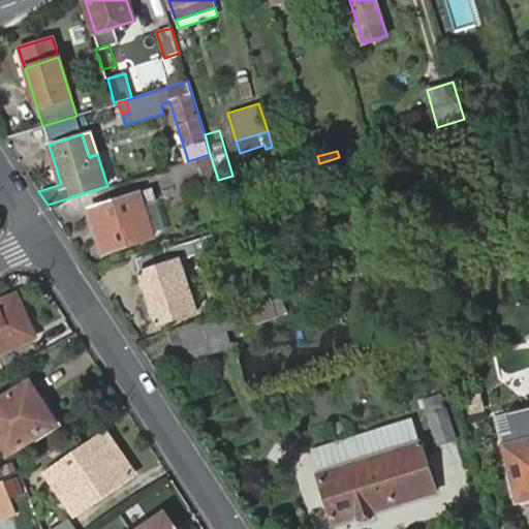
[(208,191),(220,186),(218,180),(210,154),(188,161),(172,166),(179,190),(205,182),(208,191)]
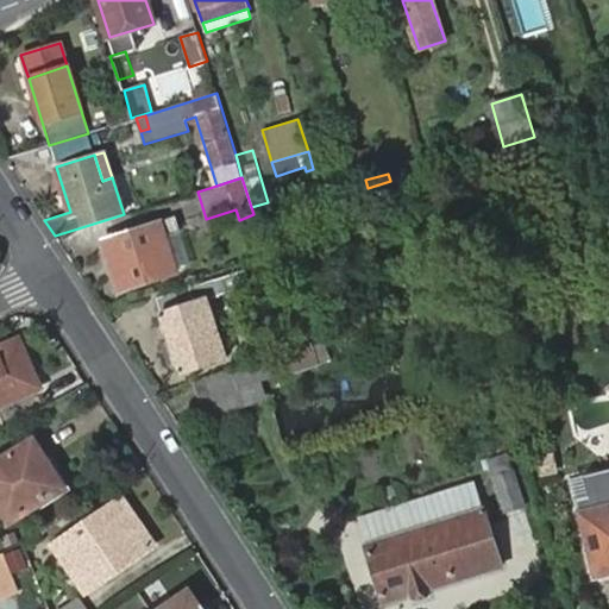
[(104,240),(120,290),(180,271),(180,268),(190,264),(175,218),(104,240)]
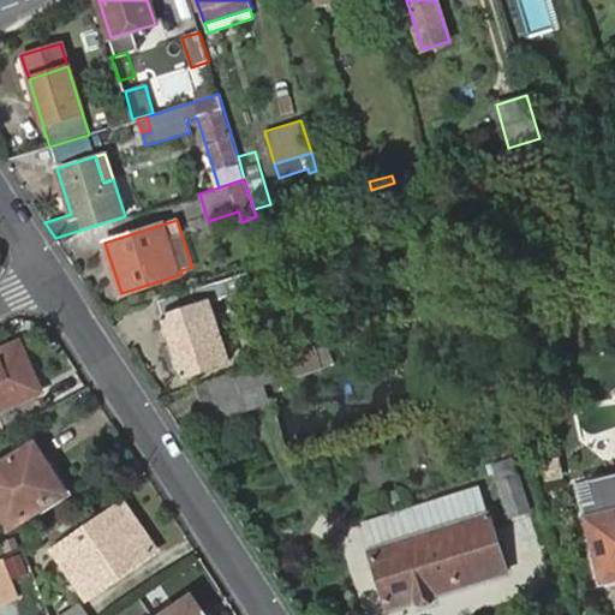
[(157,300),(183,376),(228,363),(209,302),(254,287),(249,272),(157,300)]
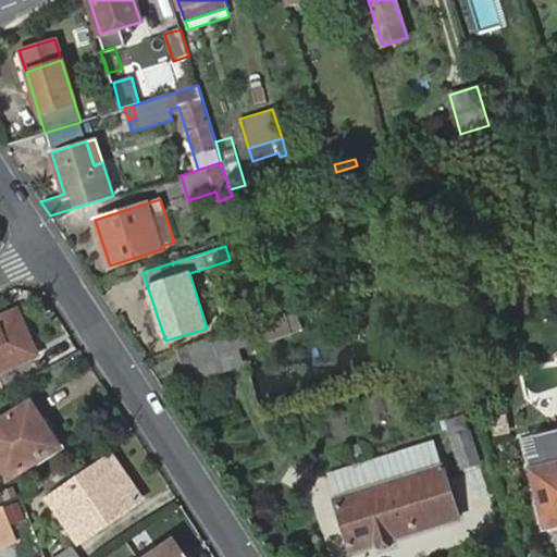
[(295,309),(285,312),(291,332),(301,329),(295,309)]
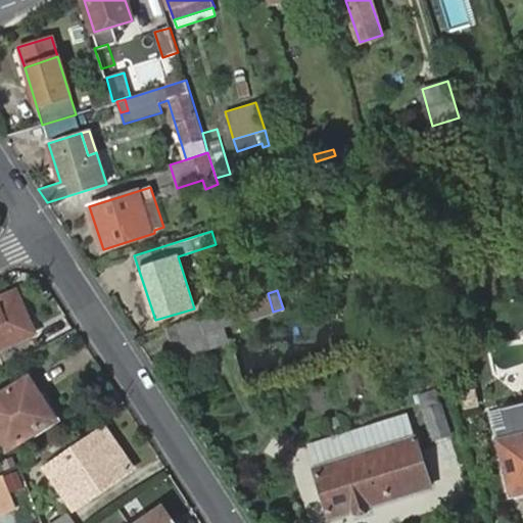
[(15,291),(8,294),(17,317),(26,314),(15,291)]
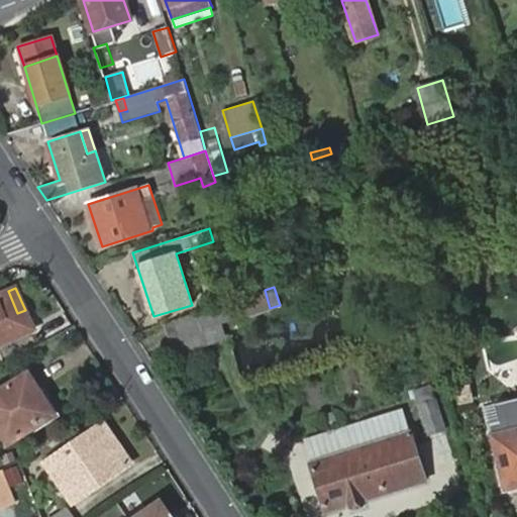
[(265,290),(243,296),(248,315),(270,308),(265,290)]
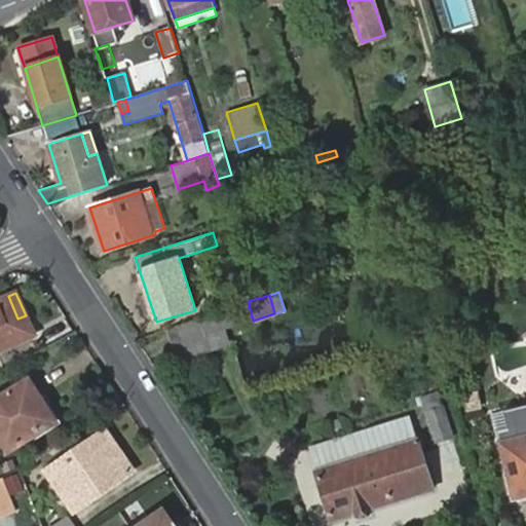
[(17,318),(8,296),(0,299),(0,348),(35,334),(26,315),(17,318)]
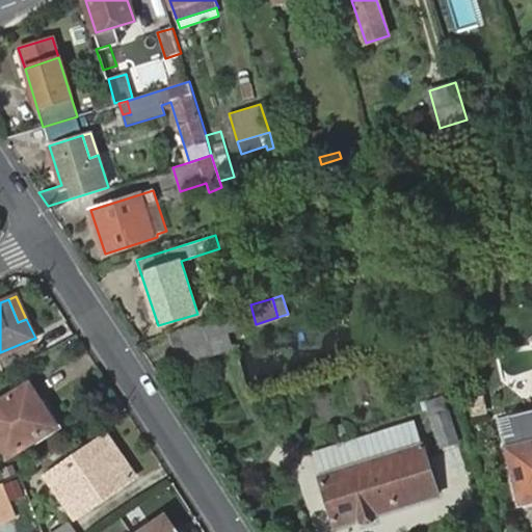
[(244,307),(238,309),(243,327),(250,326),(244,307)]
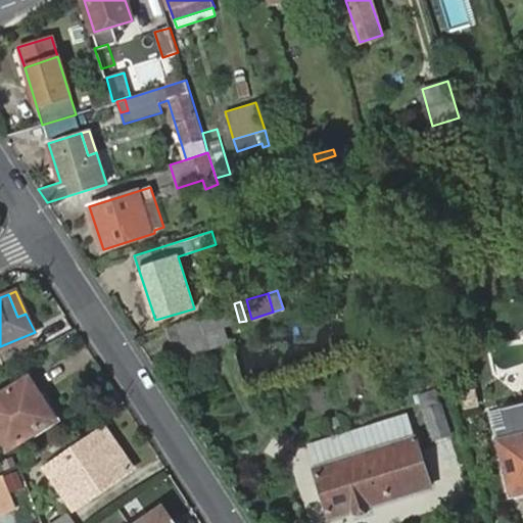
[(234,303),(168,325),(178,357),(224,341),(221,328),(239,322),(234,303)]
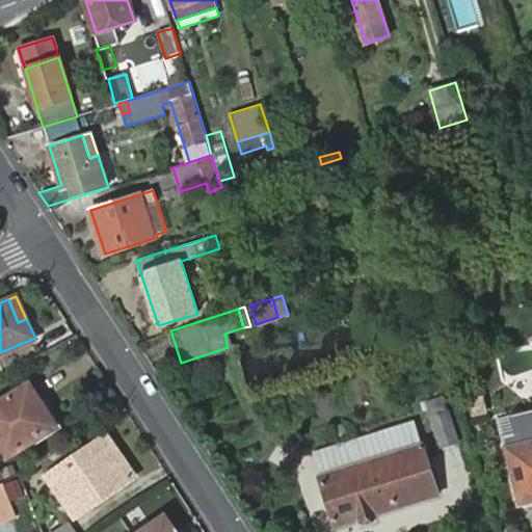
[(0,401),(0,445),(7,456),(56,425),(28,383),(0,401)]
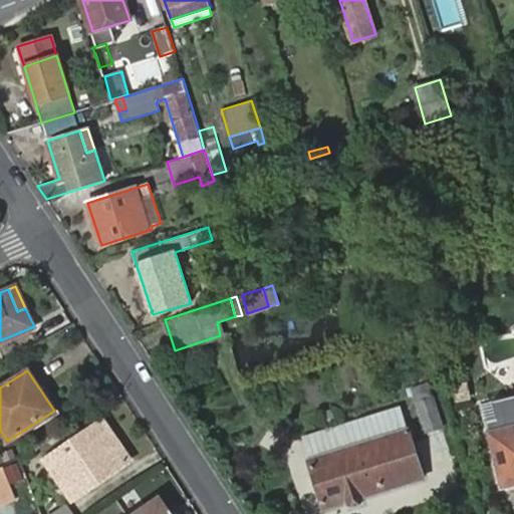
[(413,387),(427,432),(444,427),(430,381),(413,387)]
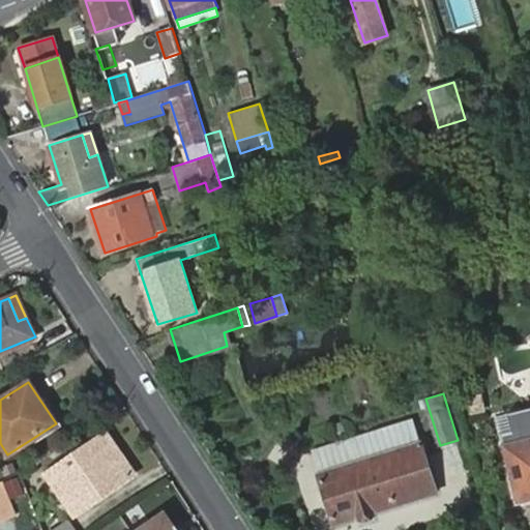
[(529,407),(507,412),(511,431),(501,434),(518,501),(529,498),(529,407)]
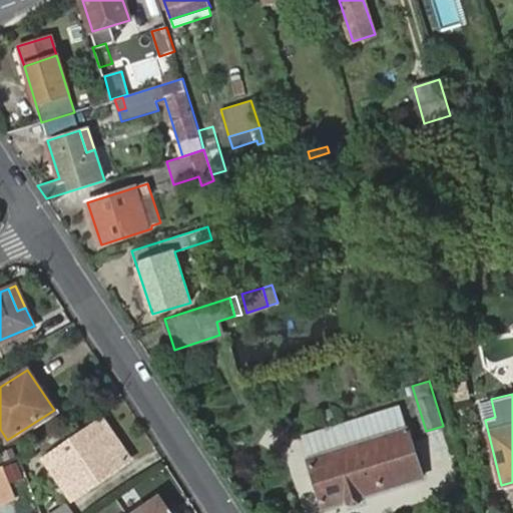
[(43,459),(59,481),(67,475),(79,493),(130,458),(102,418),(43,459)]
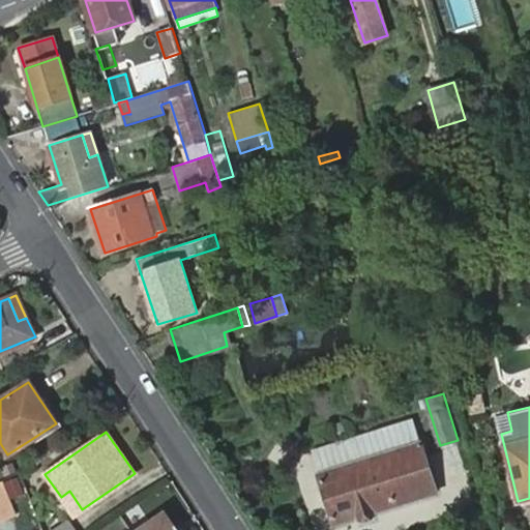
[(320,474),(334,523),(435,493),(420,444),(320,474)]
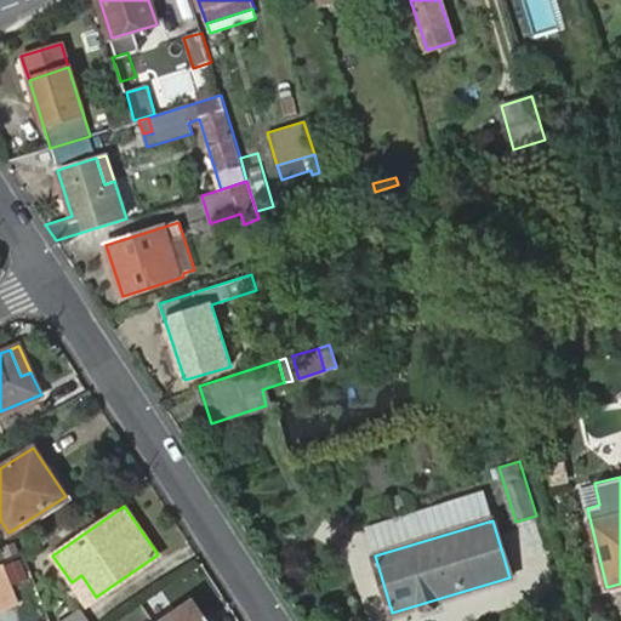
[(3,563),(0,563),(0,613),(20,605),(3,563)]
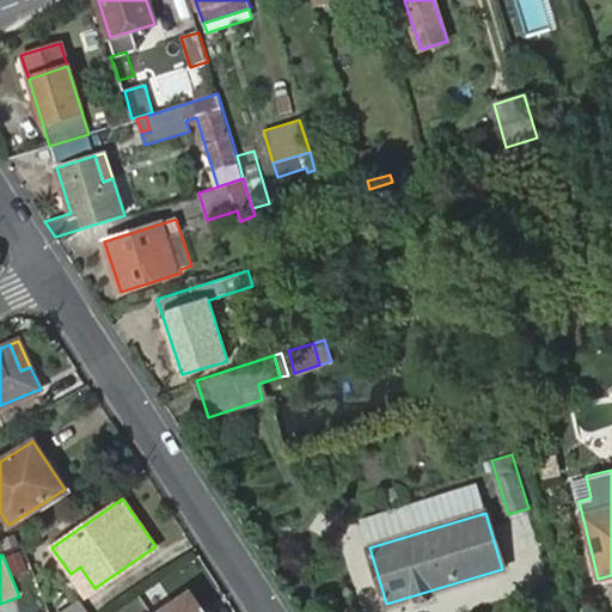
[(80,567),(71,574),(86,595),(95,588),(80,567)]
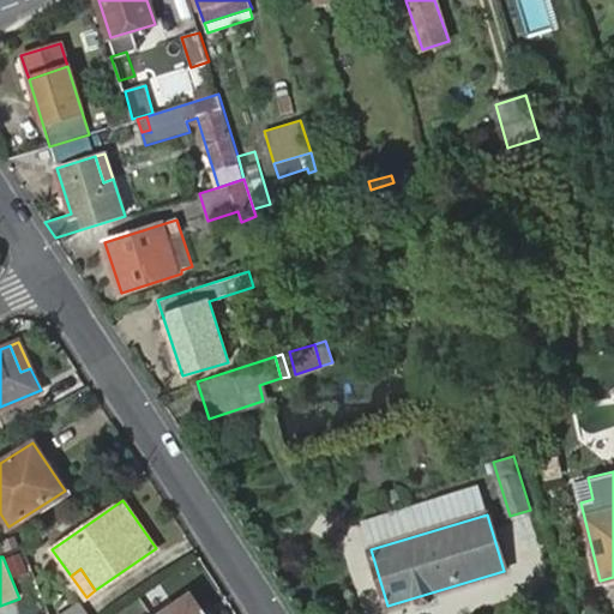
[(204,613),(191,593),(158,613),(204,613)]
